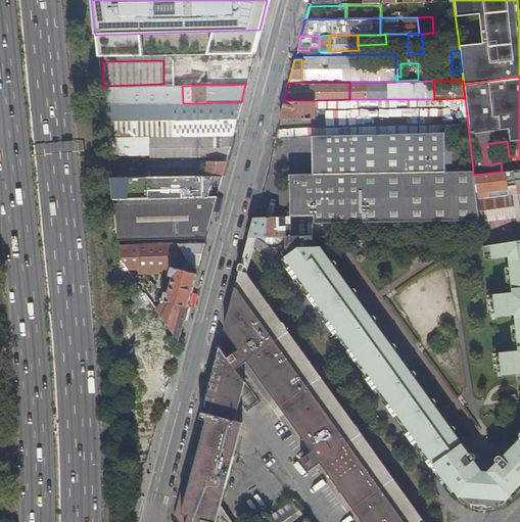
[(126,95),(127,104),(155,103),(183,103),(182,86),(171,86),(171,94),(126,95)]
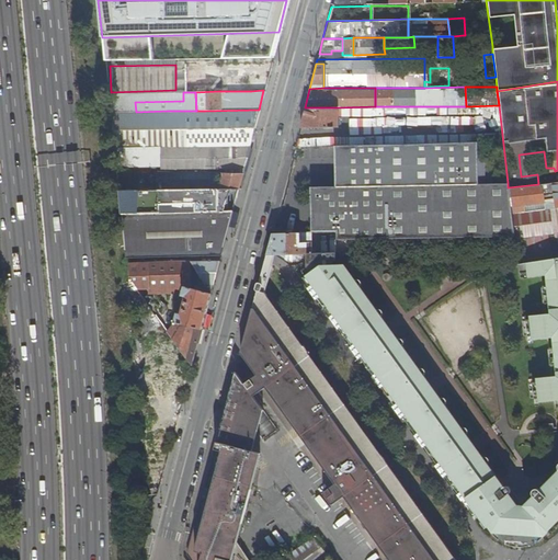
[(135,93),(107,93),(110,112),(136,112),(135,102),(135,93)]
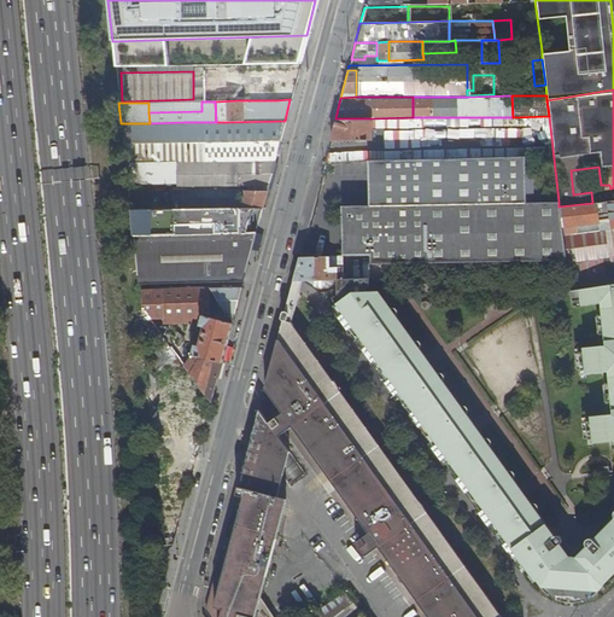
[(335,118),(329,140),(369,139),(370,118),(335,118)]
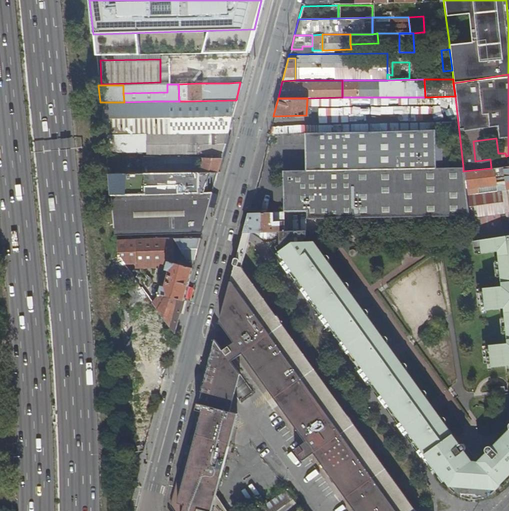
[(187,101),(187,118),(231,118),(236,100),(187,101)]
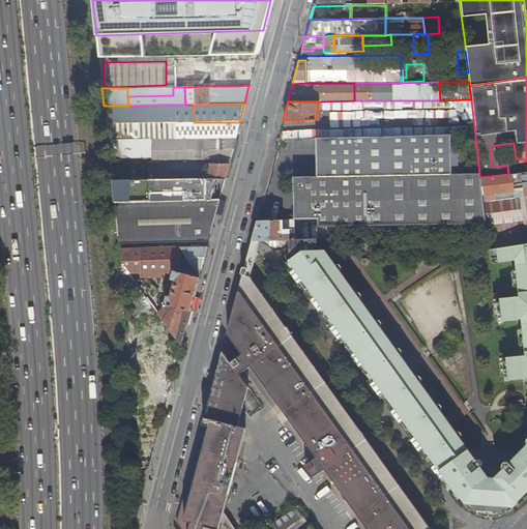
[(128,106),(104,106),(106,123),(157,122),(157,105),(128,106)]
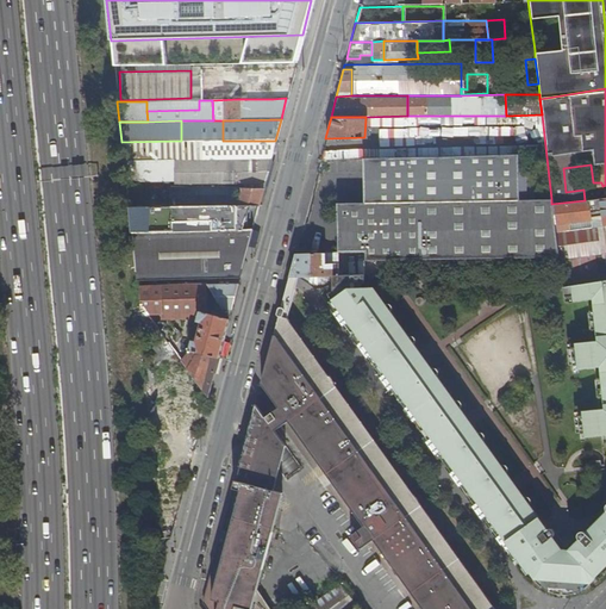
[(181,120),(181,141),(223,141),(223,120),(213,120),(181,120)]
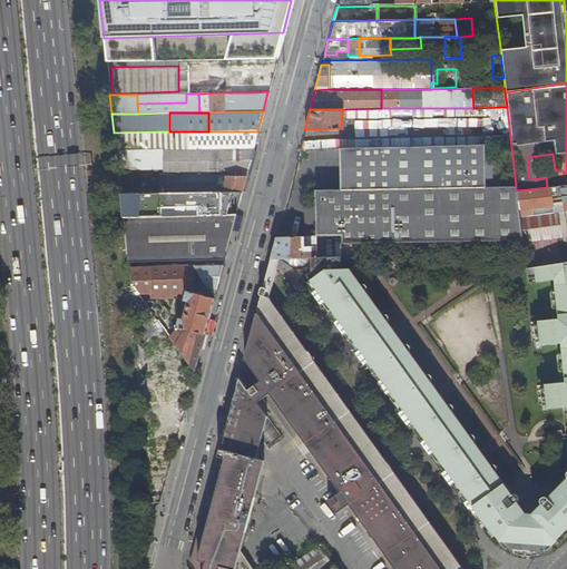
[(169,131),(114,133),(115,150),(162,150),(253,148),(257,131),(208,131),(169,131)]
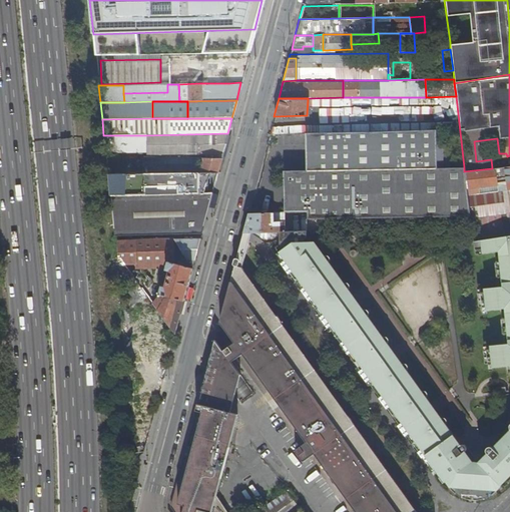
[(328,132),(329,169),(419,168),(419,158),(420,158),(420,143),(436,143),(436,142),(435,130),(422,130),(385,131),(370,131),(332,132),(328,132)]
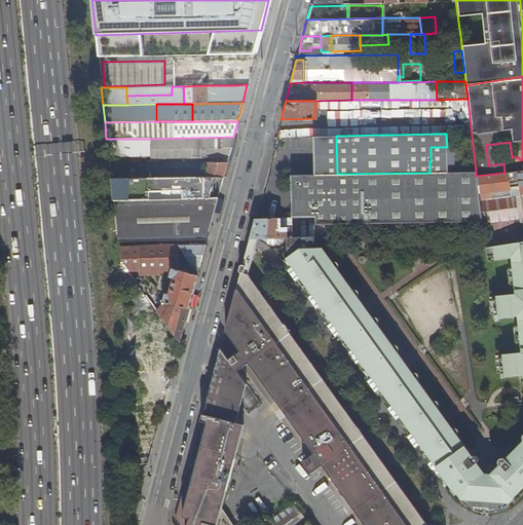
[(312,136),(313,175),(337,174),(336,136),(312,136)]
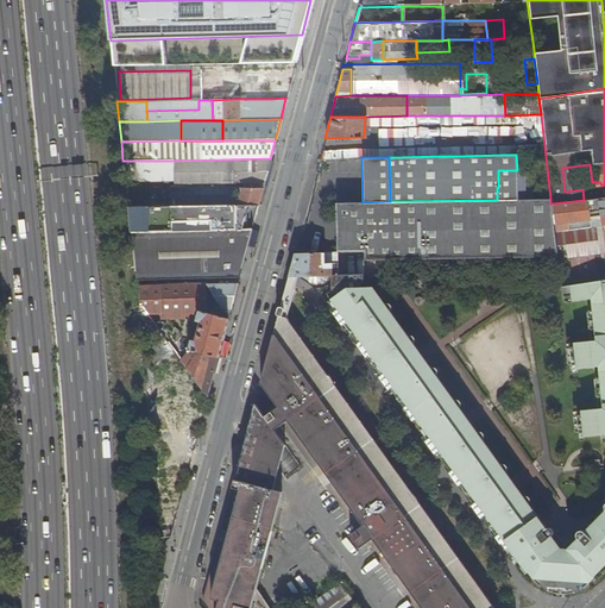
[(172,161),(123,161),(125,181),(172,181),(172,161)]
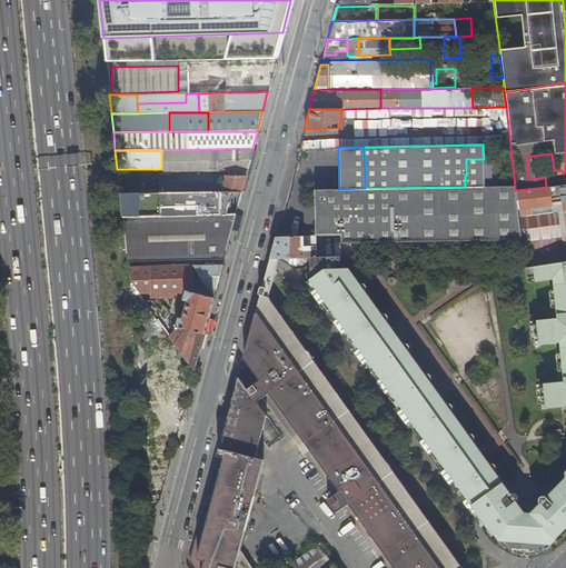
[(251,150),(161,150),(161,169),(161,170),(247,169),(250,158),(251,150)]
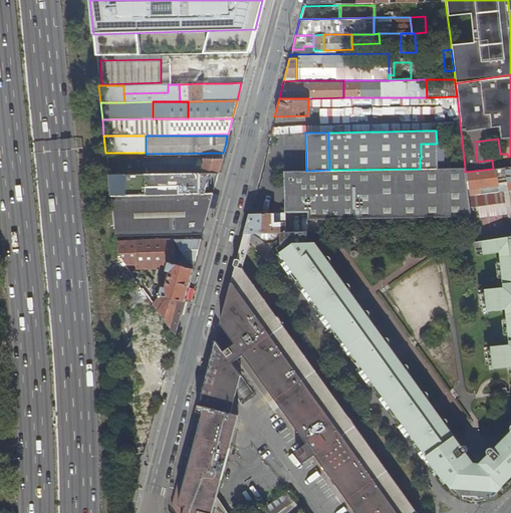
[(420,169),(443,168),(442,143),(437,143),(437,144),(421,144),(421,159),(420,159),(420,169)]
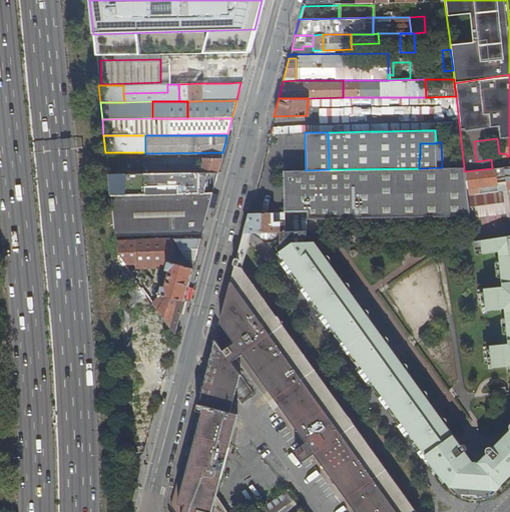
[(141,156),(141,173),(198,172),(201,157),(141,156)]
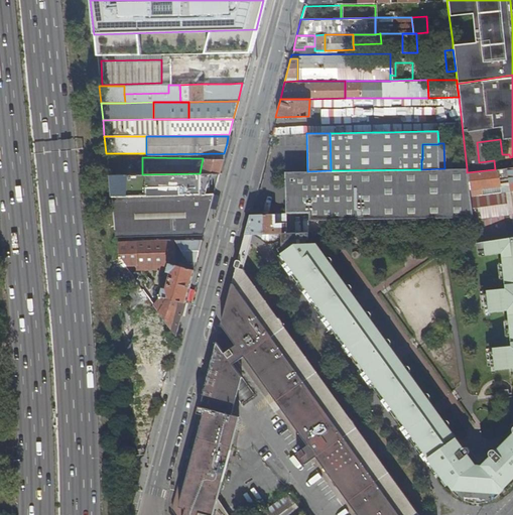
[(109,174),(116,174),(116,173),(139,173),(139,159),(116,159),(116,158),(109,158),(109,174)]
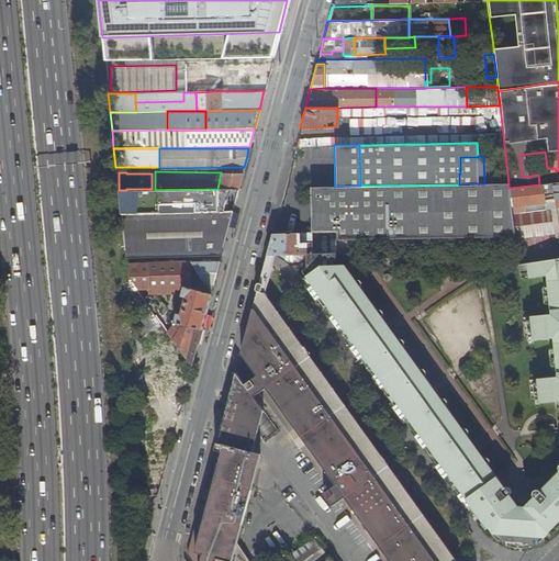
[(221,172),(217,189),(230,189),(237,189),(242,174),(221,172)]
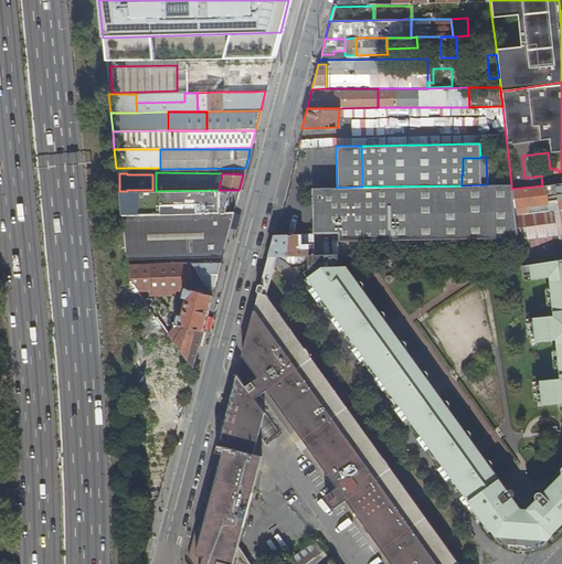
[(515,214),(561,208),(561,182),(542,185),(511,189),(515,214)]
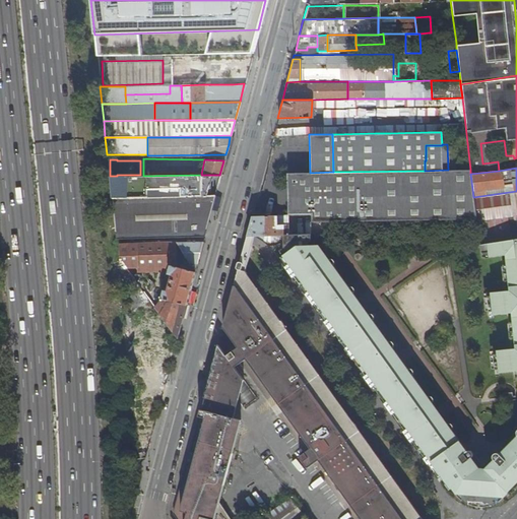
[(310,221),(475,217),(473,197),(470,174),(470,170),(448,170),(425,171),(333,172),(310,173),(286,173),(286,183),(309,182),(310,213),(310,221)]
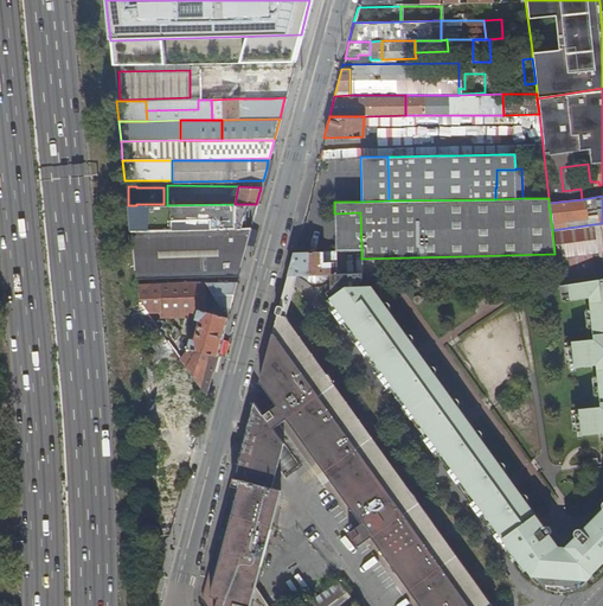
[(167,205),(127,205),(129,231),(241,228),(248,204),(235,204),(167,205)]
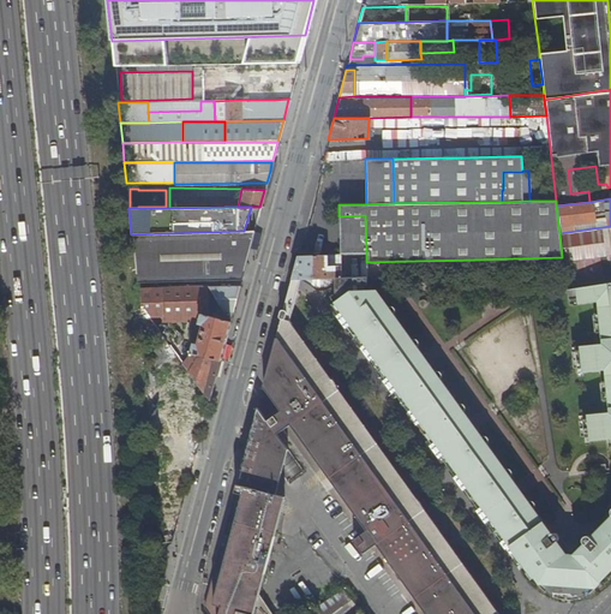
[(341,254),(366,252),(365,215),(339,216),(341,254)]
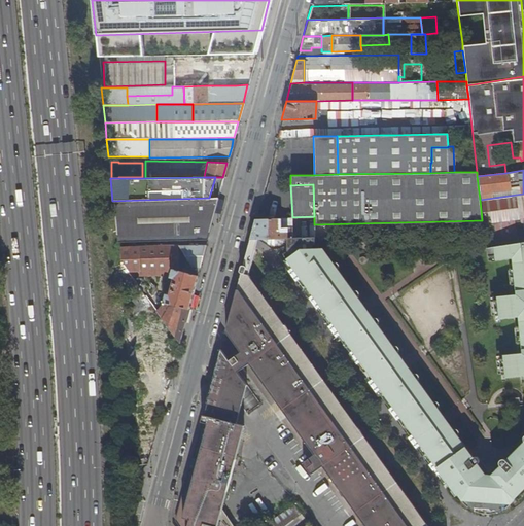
[(523,218),(523,225),(523,194),(480,200),(482,220),(483,223),(523,218)]
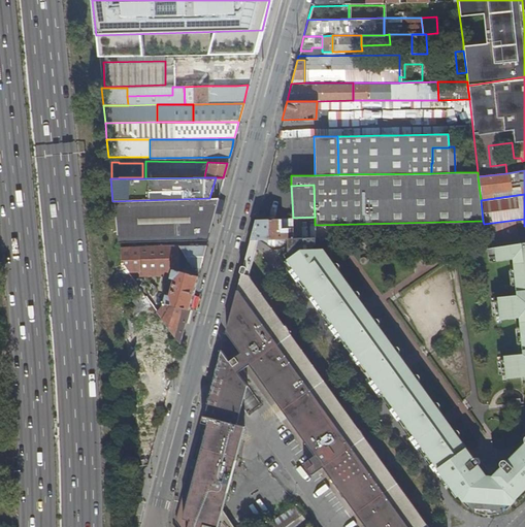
[(209,198),(112,201),(117,242),(205,239),(206,239),(218,198),(209,198)]
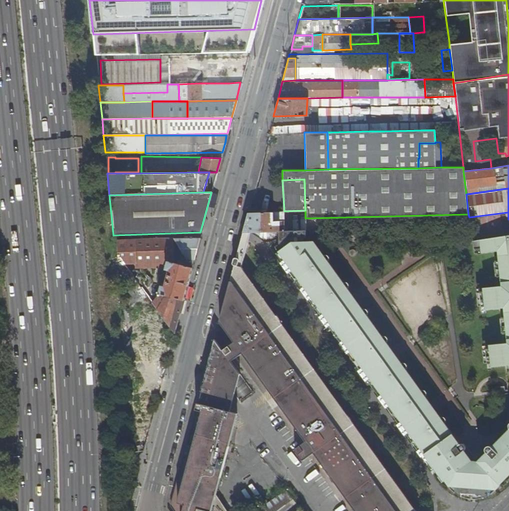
[(272,221),(283,221),(283,211),(272,212),(272,221)]
